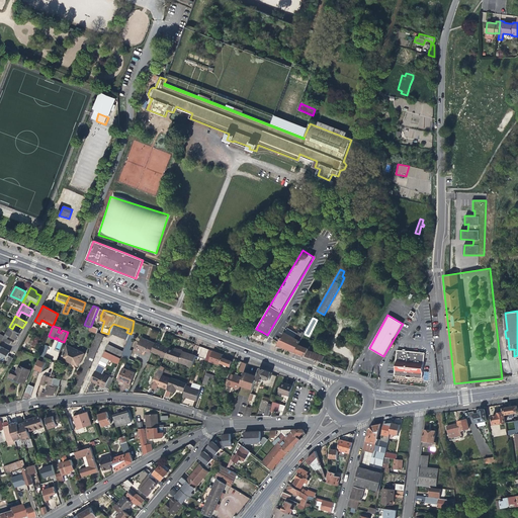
[(317,326),(313,333),(319,336),(322,329),(317,326)]
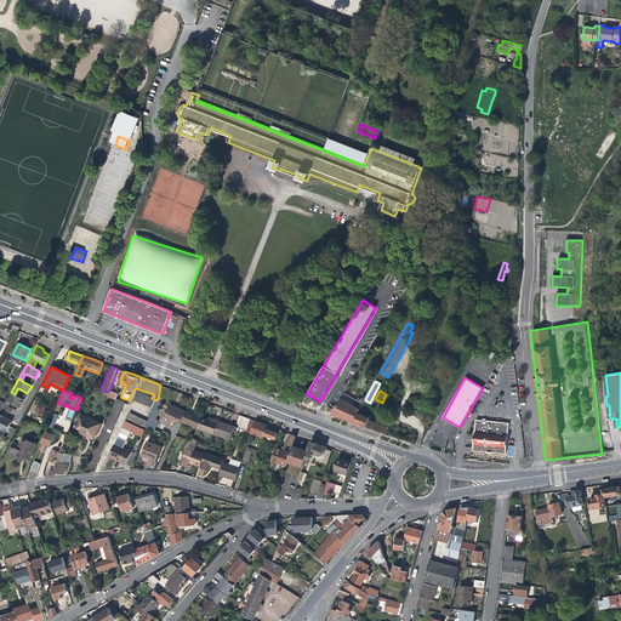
[(153,408),(155,400),(134,392),(131,399),(153,408)]
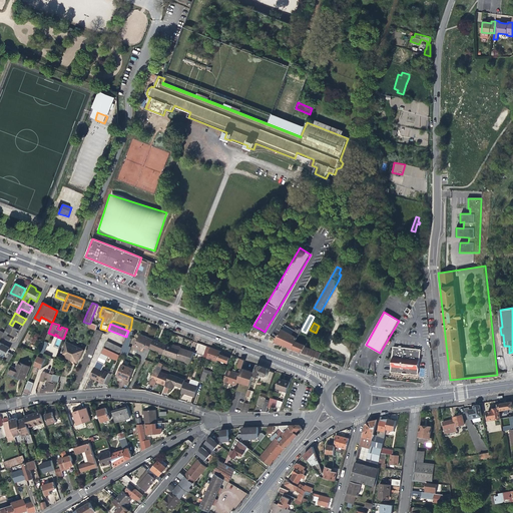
[(9,326),(5,333),(2,338),(4,339),(5,336),(6,337),(8,333),(16,337),(19,331),(11,327),(9,326)]
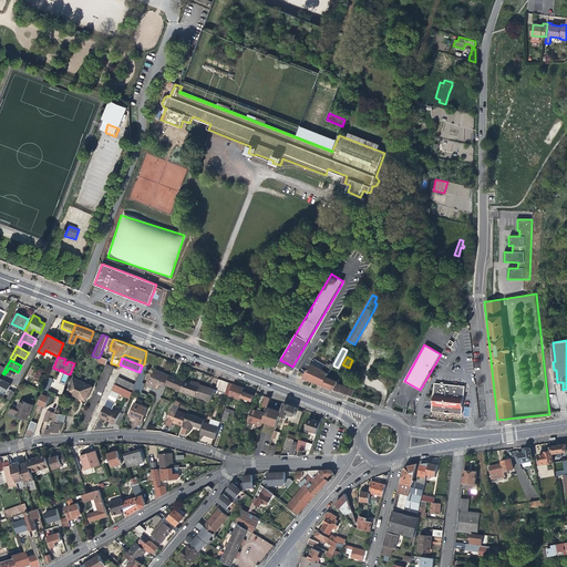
[(311,363),(303,378),(313,382),(323,385),(328,378),(333,366),(333,364),(330,363),(330,364),(327,363),(322,370),(311,363)]
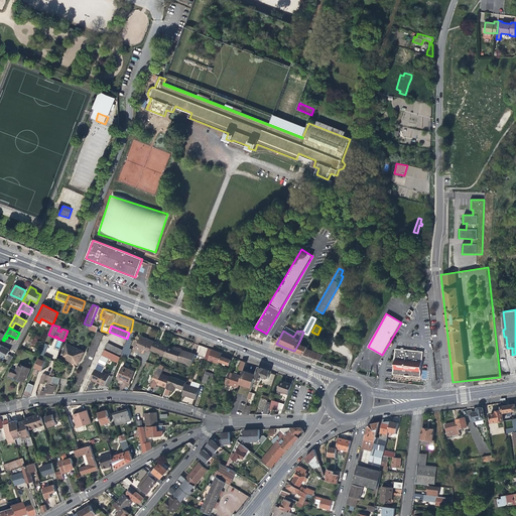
[(103,335),(97,332),(84,362),(90,365),(103,335)]
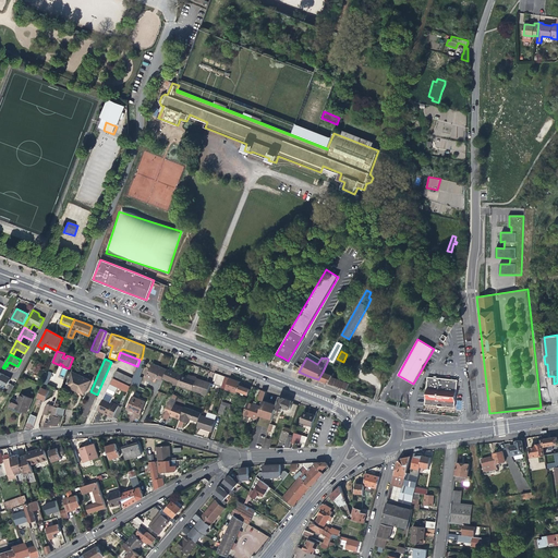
[(141,360),(135,374),(141,376),(146,361),(141,360)]
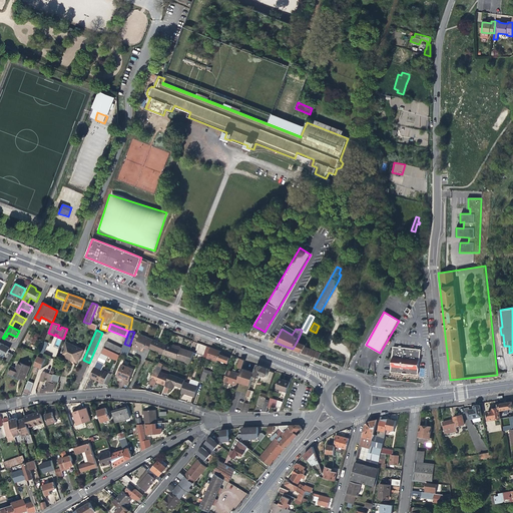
[(149,350),(150,348),(154,340),(141,334),(135,347),(141,350),(143,347),(149,350)]
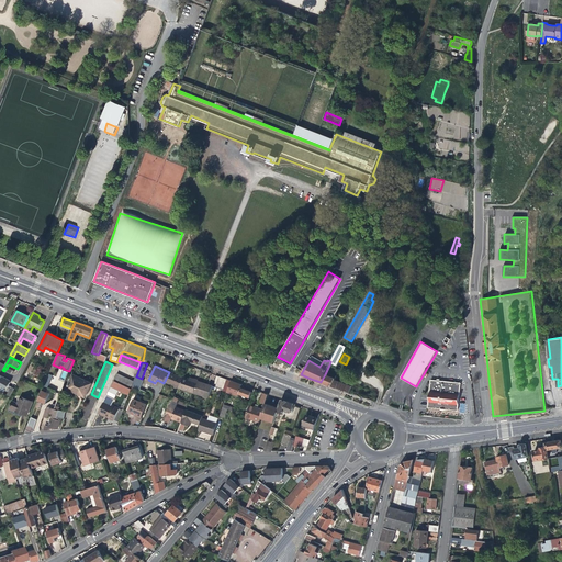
[(165,381),(180,388),(183,378),(169,372),(165,381)]
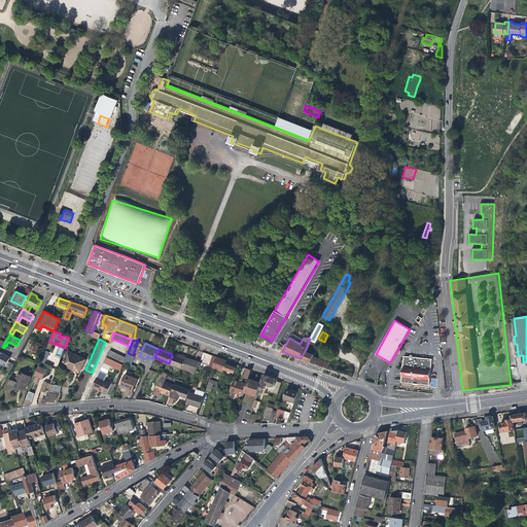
[(9,357),(0,351),(0,362),(1,362),(5,364),(8,363),(10,359),(9,357)]
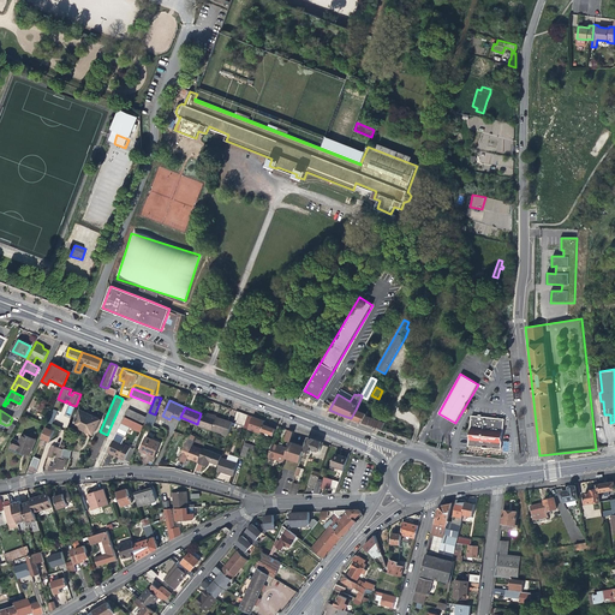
[(53,410),(47,424),(52,425),(58,411),(53,410)]
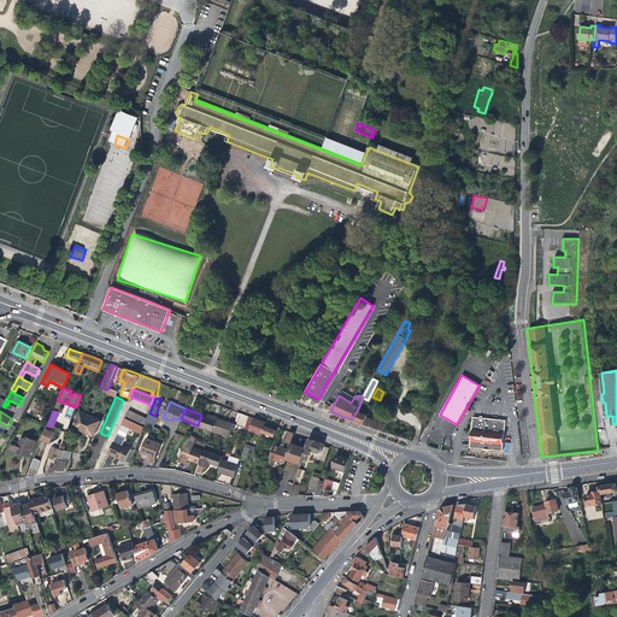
[(125,417),(144,425),(147,419),(129,411),(125,417)]
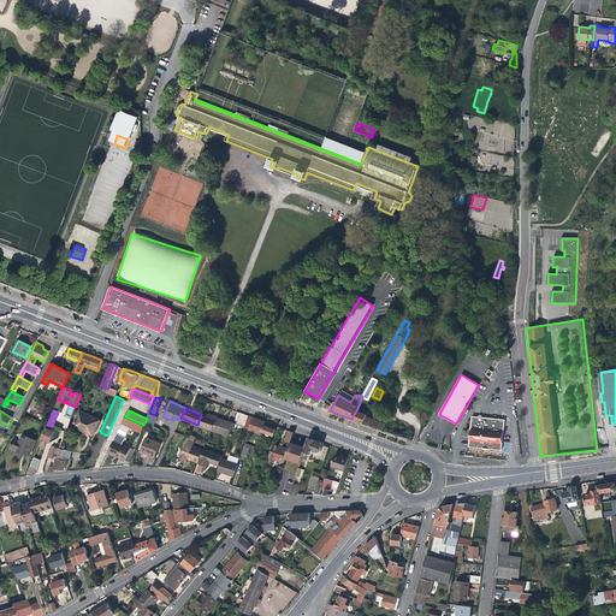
[(367,414),(356,410),(351,419),(360,422),(383,431),(385,425),(372,419),(367,416),(367,414)]
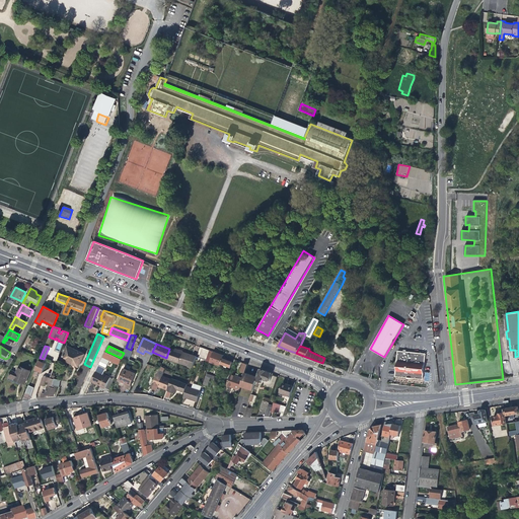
[(211,362),(214,352),(202,347),(199,358),(211,362)]
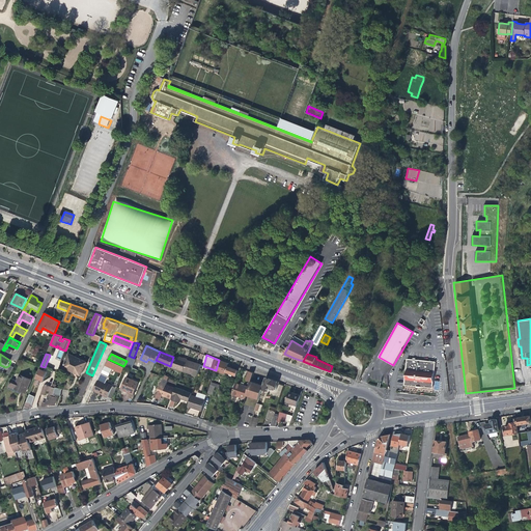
[(74,371),(80,374),(86,362),(78,359),(70,356),(64,367),(74,371)]
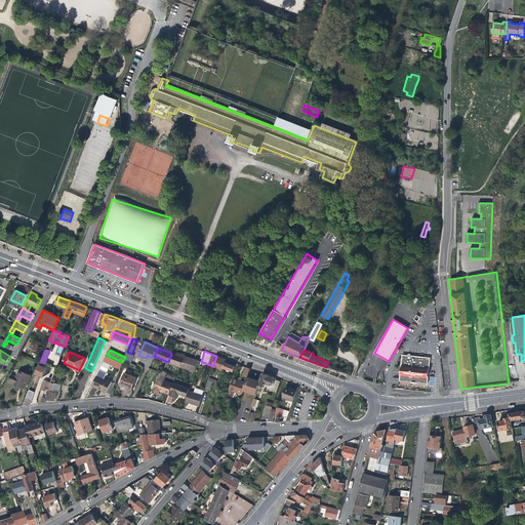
[(134,355),(132,354),(127,352),(123,361),(130,364),(134,355)]
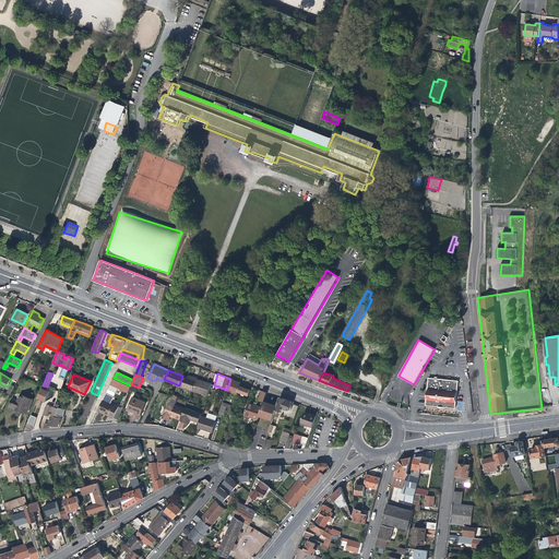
[(178,385),(193,391),(198,379),(198,378),(193,377),(192,378),(189,377),(182,375),(182,376),(179,385),(178,385)]
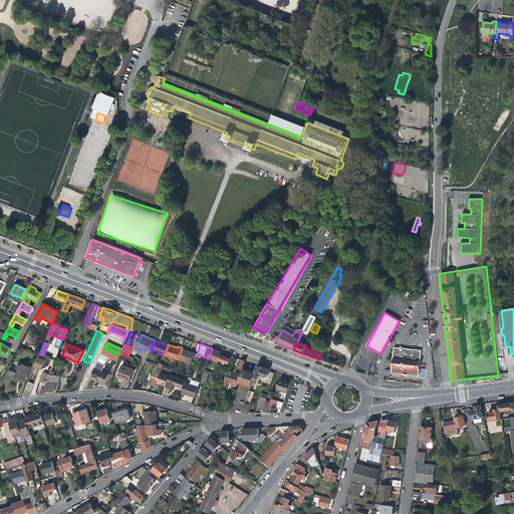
[(404,373),(417,375),(420,350),(393,347),(390,372),(404,373)]
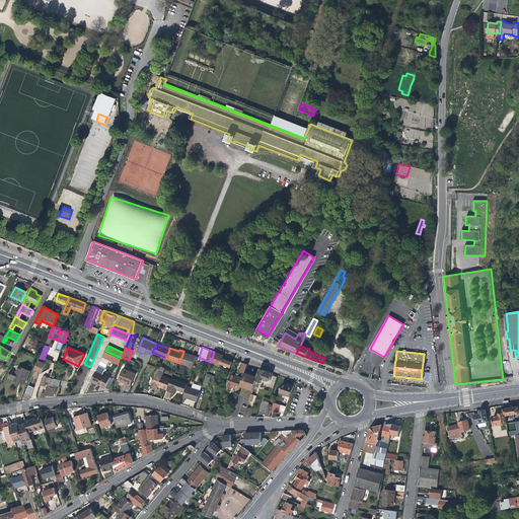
[(121,359),(105,352),(103,357),(120,364),(121,359)]
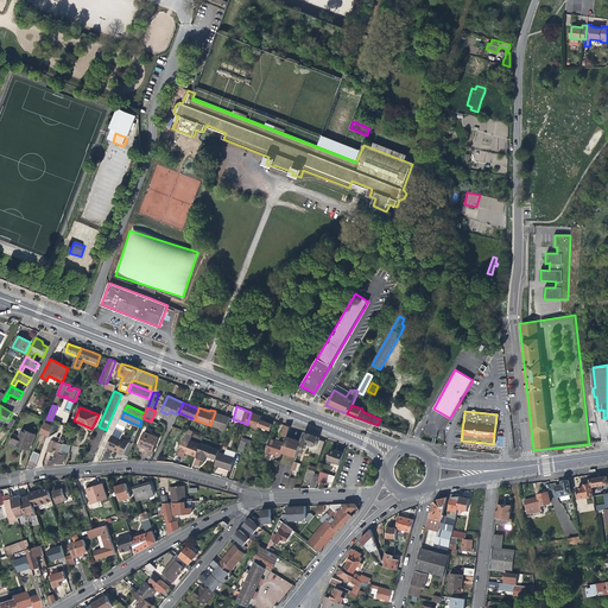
[(230,417),(215,412),(210,425),(226,430),(230,417)]
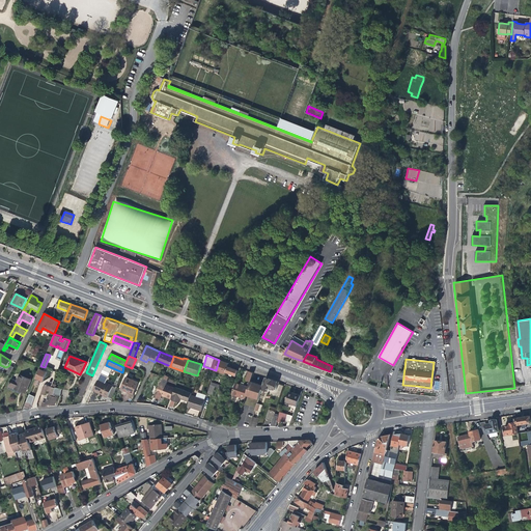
[(216,370),(226,373),(228,366),(229,363),(223,361),(219,360),(216,370)]
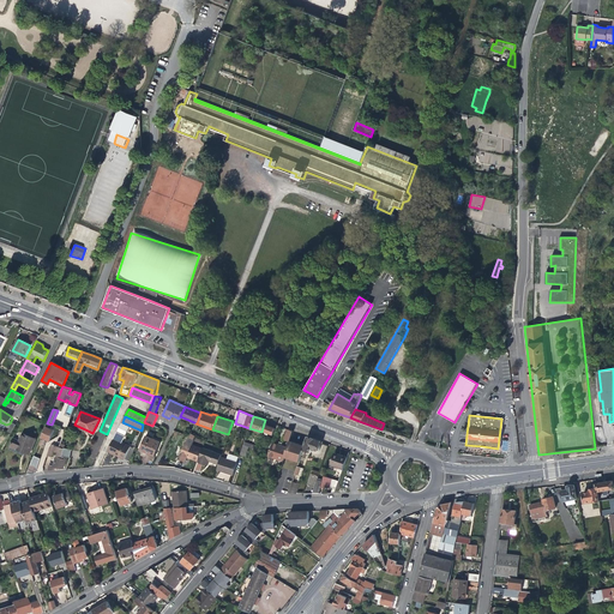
[(269,426),(264,423),(262,432),(258,444),(259,444),(260,443),(265,432),(274,435),(276,428),(269,426)]
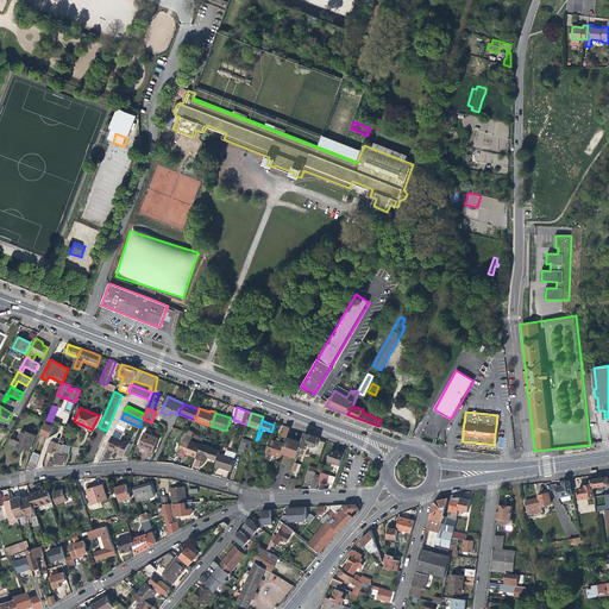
[(45,424),(42,433),(48,437),(50,438),(54,429),(60,432),(62,426),(56,424),(55,426),(54,425),(52,426),(45,424)]
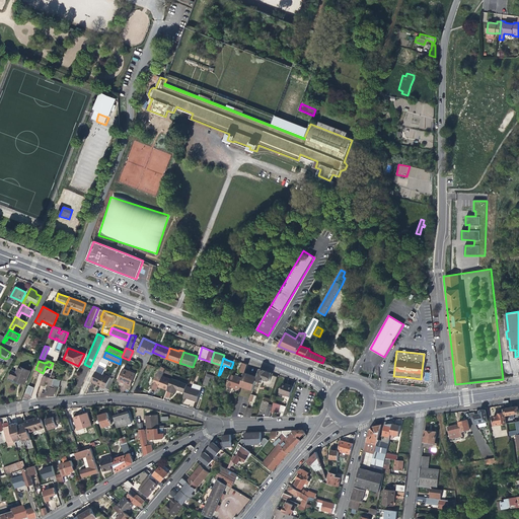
[(84,364),(74,385),(77,386),(80,388),(89,367),(84,364)]
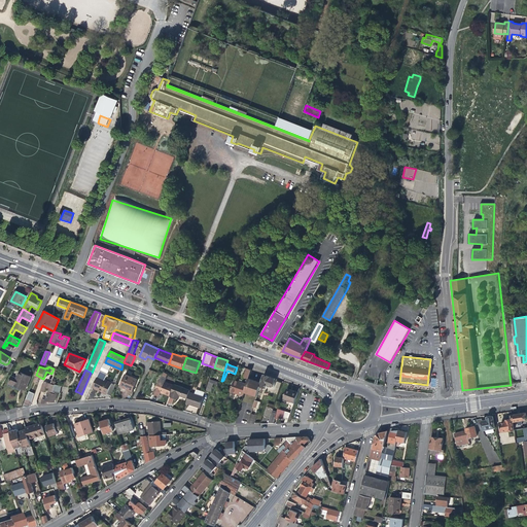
[(101,371),(98,376),(94,386),(104,391),(103,392),(107,394),(112,383),(105,380),(108,374),(101,371)]
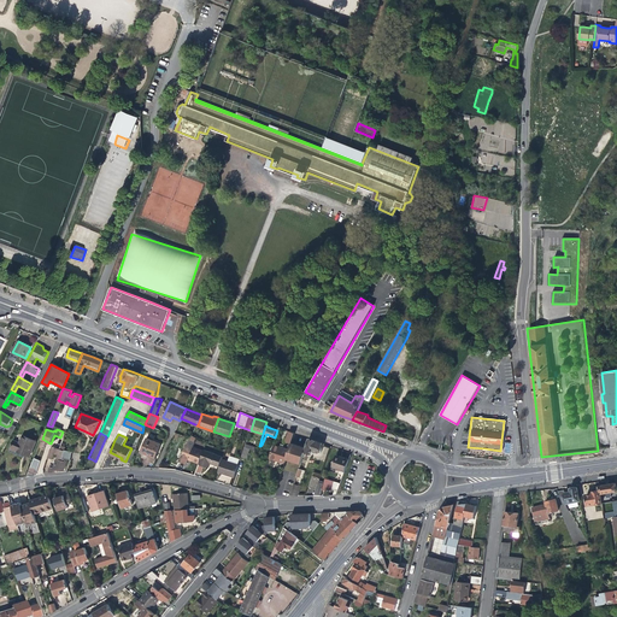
[(30,456),(36,441),(24,436),(21,444),(15,441),(11,451),(18,454),(22,456),(23,453),(30,456)]
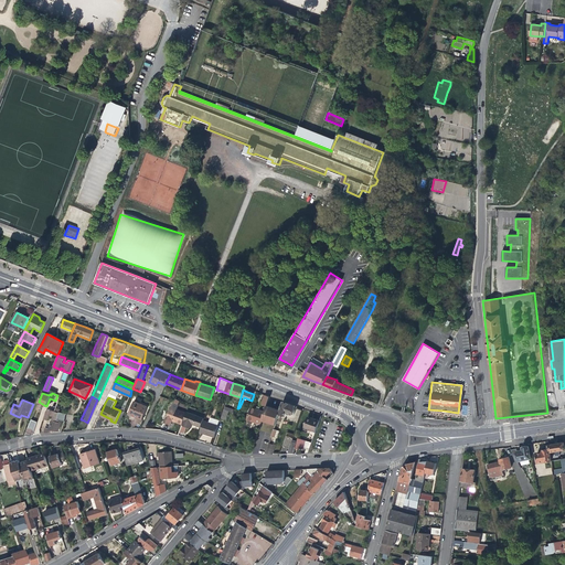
[(137,417),(144,419),(148,407),(135,401),(129,414),(137,417)]
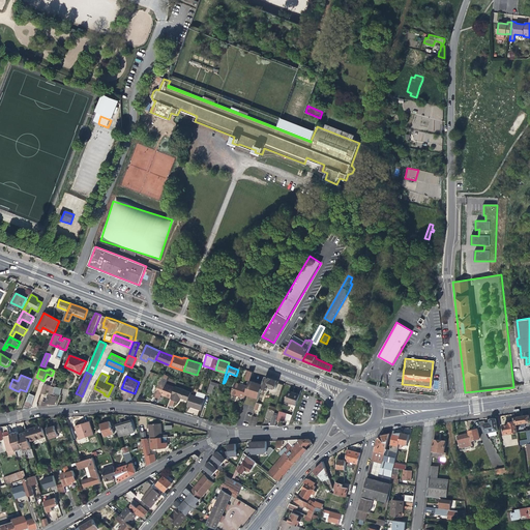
[(263,385),(263,387),(268,389),(269,386),(274,388),(277,381),(273,380),(266,377),(263,385)]
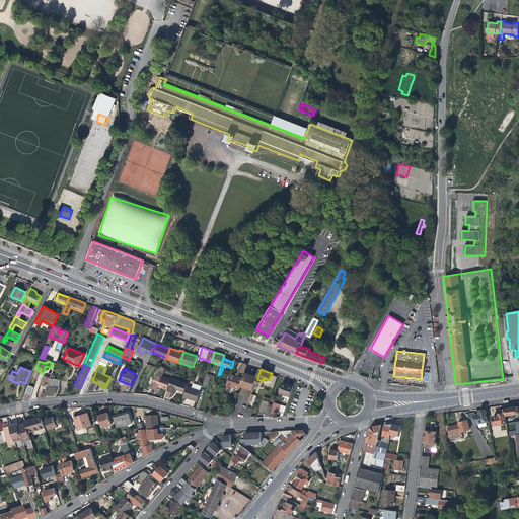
[(156,389),(157,387),(158,385),(168,388),(171,379),(162,376),(164,371),(159,370),(157,374),(156,377),(152,385),(151,387),(156,389)]
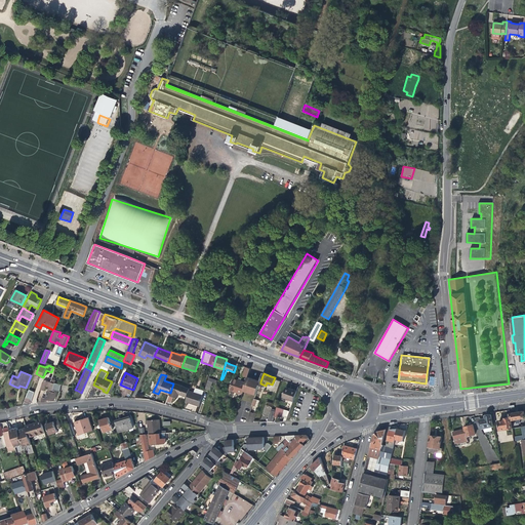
[(256,394),(260,384),(260,381),(255,379),(248,377),(246,382),(245,387),(244,390),(248,392),(256,394)]
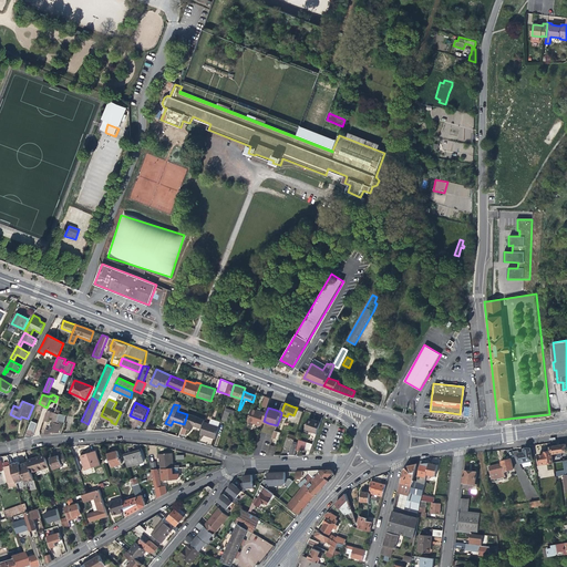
[(265,418),(266,413),(261,412),(258,411),(253,409),(248,421),(263,425),(264,421),(265,418)]
